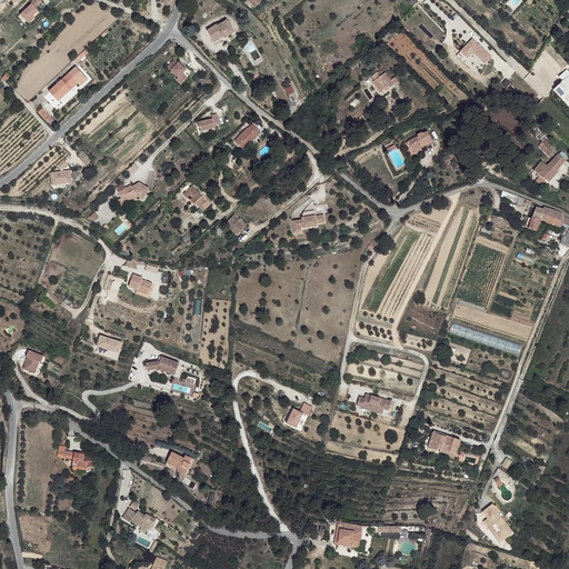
[(41,1),(40,0),(31,0),(29,3),(30,3),(20,15),(26,20),(32,15),(37,10),(35,8),(41,1)]
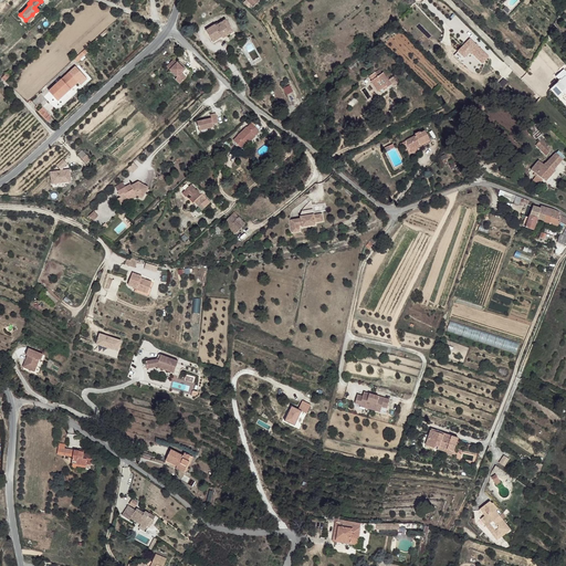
[(215,25),(206,31),(213,43),(222,38),(221,35),(231,30),(226,21),(216,27),(215,25)]
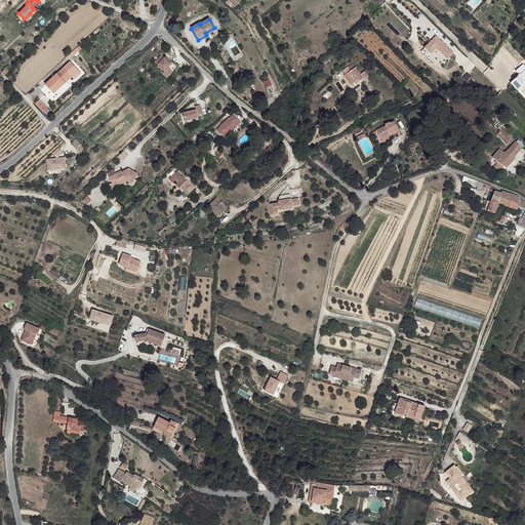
[(214,28),(205,33),(206,35),(207,36),(216,30),(214,28)]
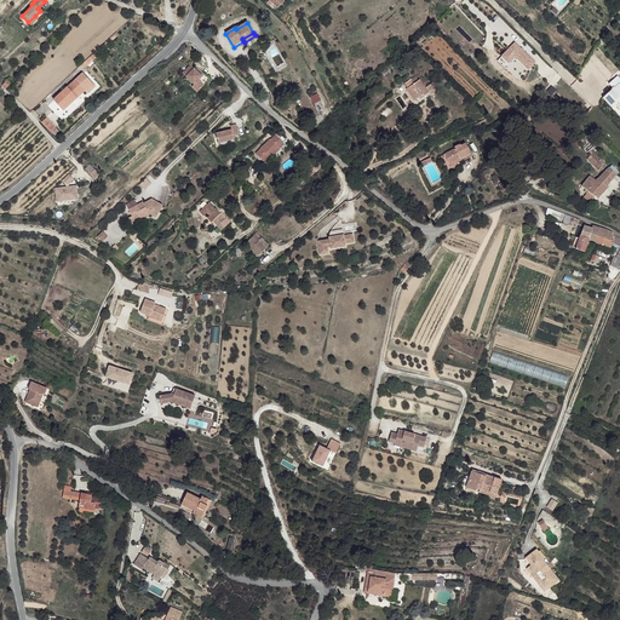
[(500,56),(509,64),(515,58),(528,70),(535,62),(515,41),(500,56)]
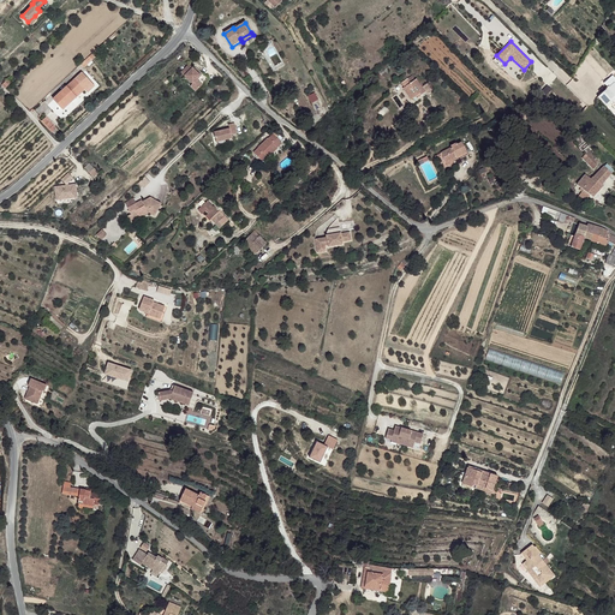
[(189,87),(195,91),(201,85),(196,81),(199,77),(187,65),(181,71),(185,75),(193,83),(191,85),(189,87)]
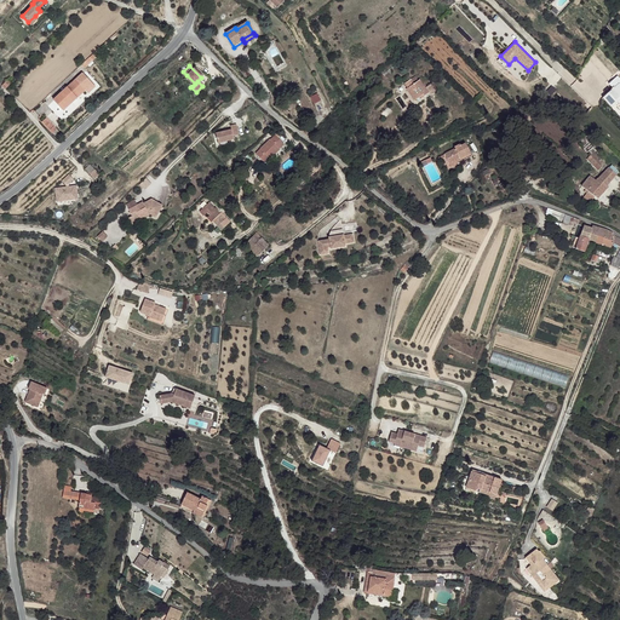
[(82,72),(74,80),(84,90),(85,90),(92,82),(82,72)]
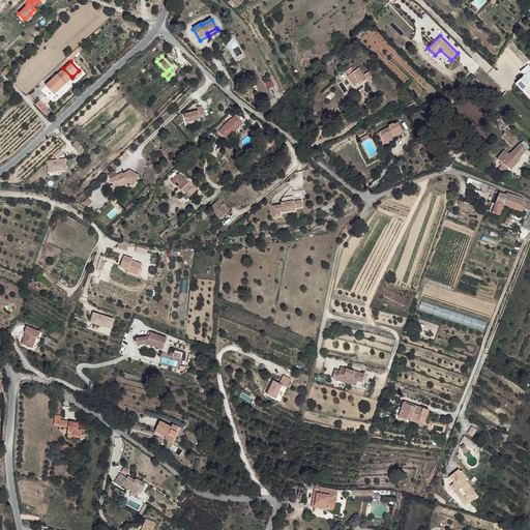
[(156,66),(165,74),(167,71),(159,64),(156,66)]
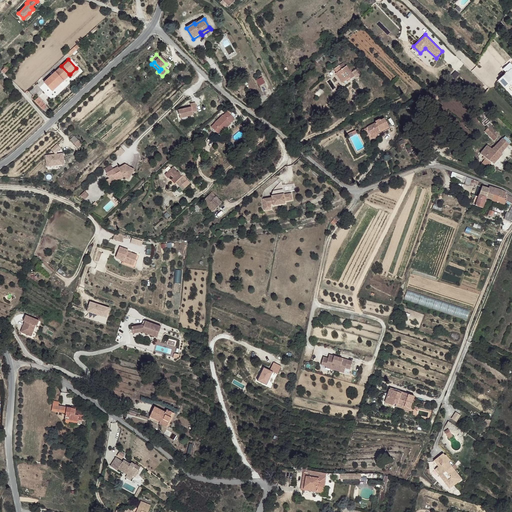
[(166,64),(163,67),(167,71),(172,66),(168,62),(166,64)]
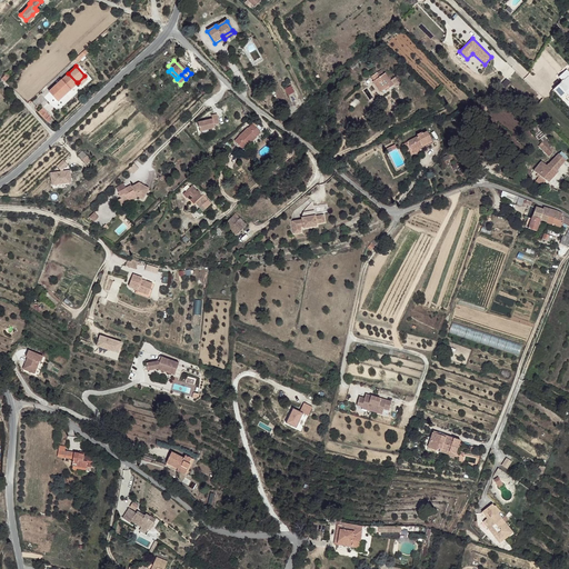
[(568,71),(566,69),(558,76),(562,80),(552,89),(559,98),(568,89),(568,71)]
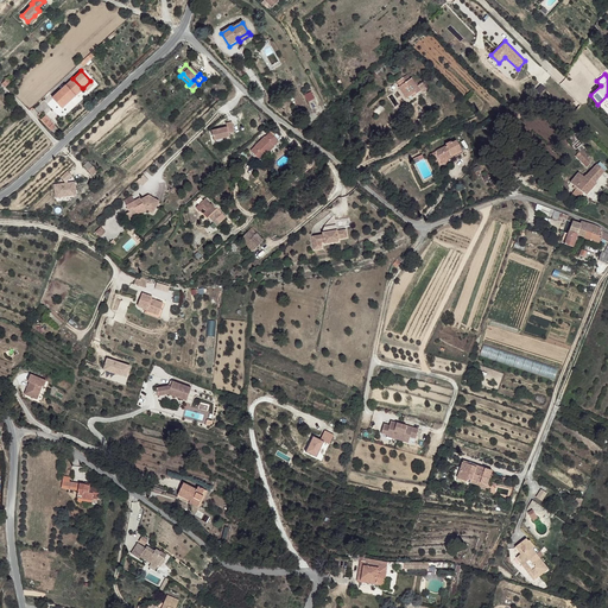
[(401,88),(400,89),(401,92),(415,81),(413,80),(411,81),(409,76),(398,83),(401,88)]
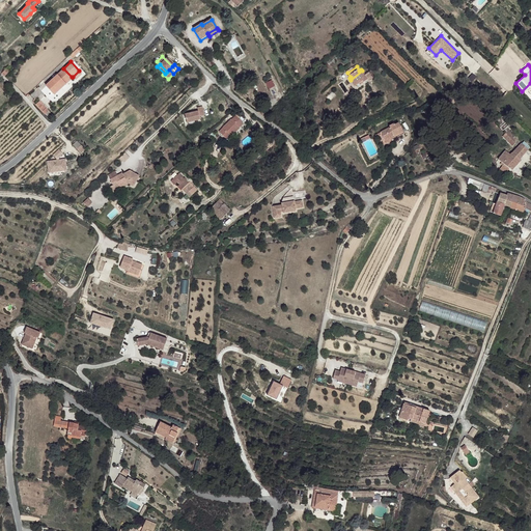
[(63,68),(46,85),(54,94),(72,77),(63,68)]
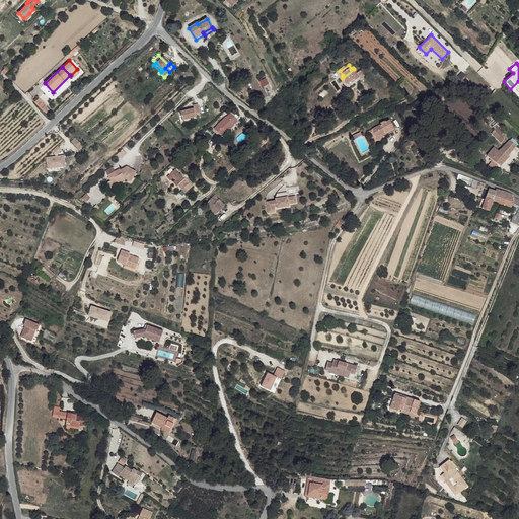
[(354,69),(343,78),(349,85),(354,82),(356,81),(357,82),(361,80),(354,69)]
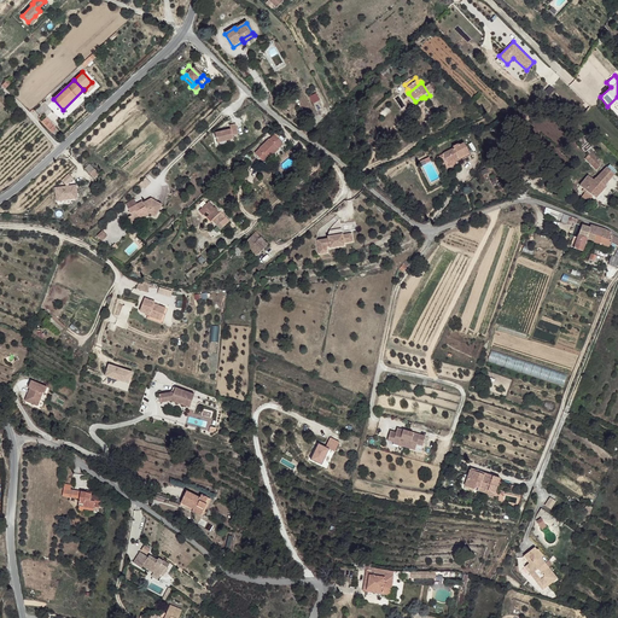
[(309,97),(313,104),(320,100),(316,93),(309,97)]
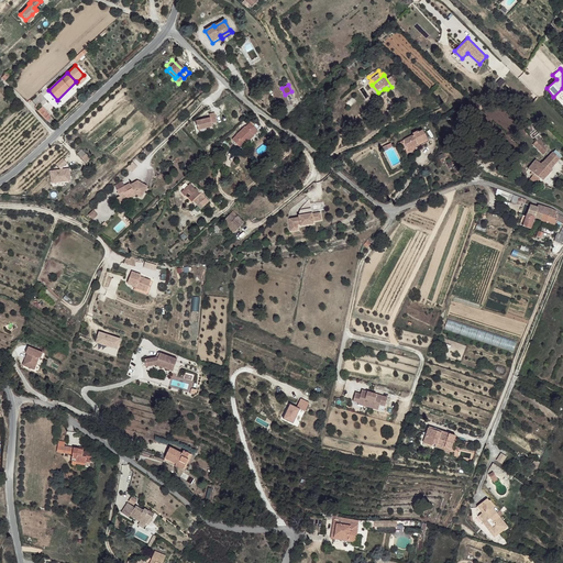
[(42,108),(39,111),(47,121),(51,119),(48,117),(50,116),(42,108)]
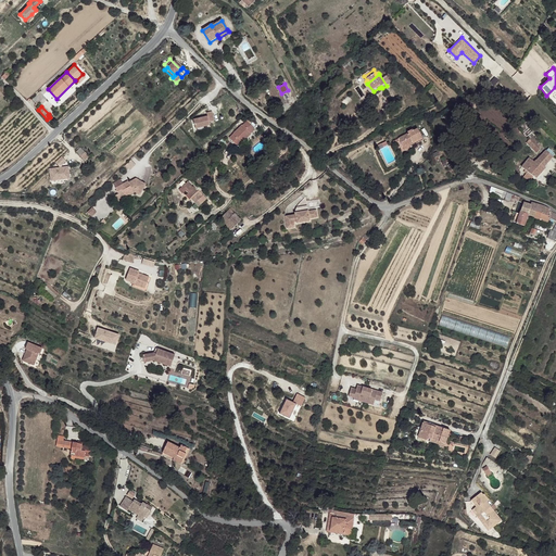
[(194,121),(197,128),(211,125),(210,122),(214,121),(212,112),(206,113),(207,116),(194,121)]
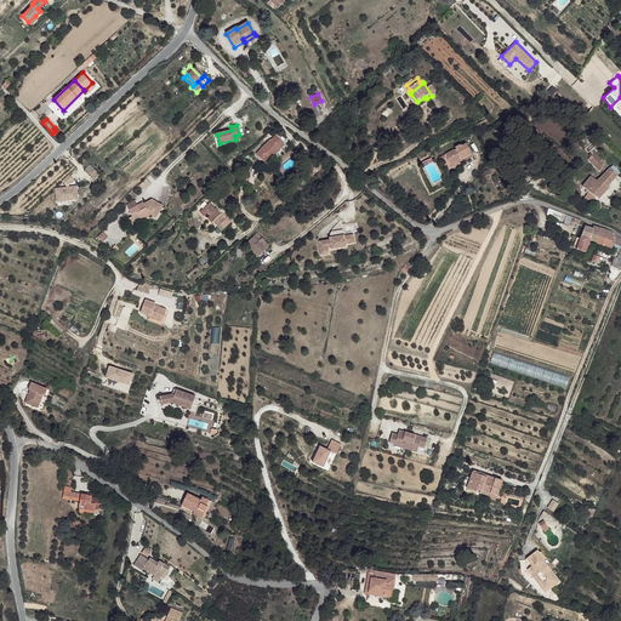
[(260,149),(255,154),(263,164),(268,159),(279,151),(278,149),(283,144),(274,136),(269,141),(268,141),(258,149),(260,149)]
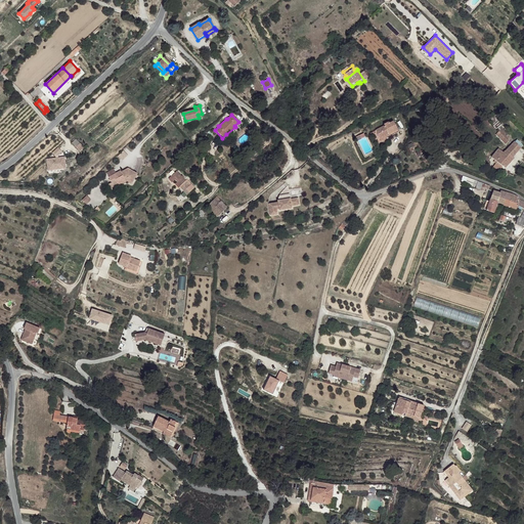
[(386,128),(378,132),(382,140),(390,136),(391,139),(400,134),(395,124),(391,126),(391,124),(386,127),(386,128)]
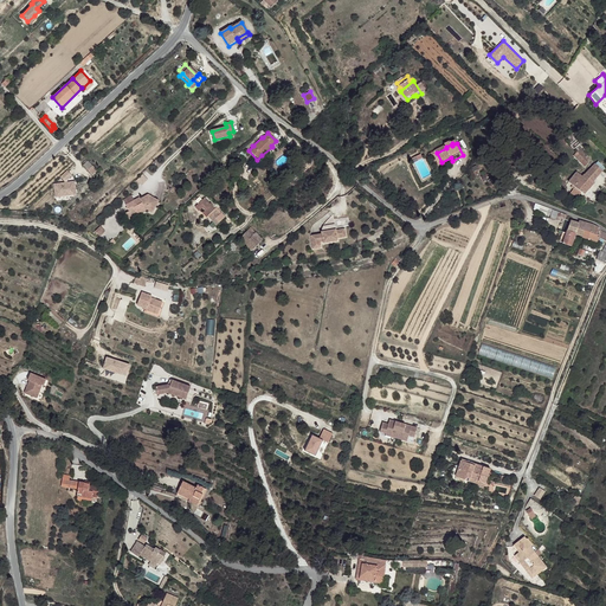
[(579,155),(575,159),(584,167),(587,163),(579,155)]
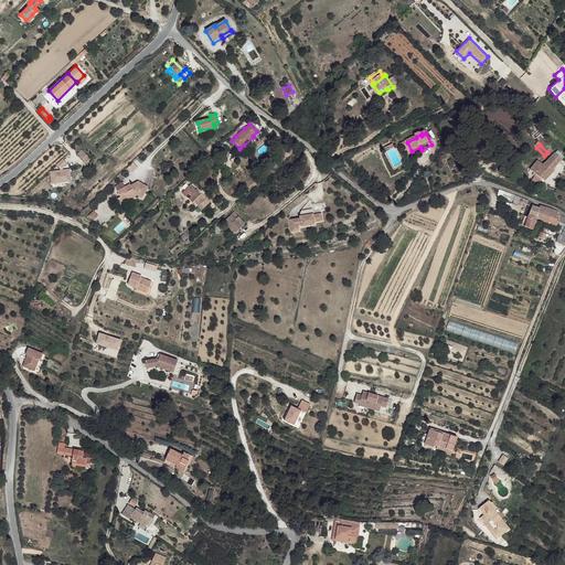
[(84,152),(80,156),(86,163),(91,160),(84,152)]
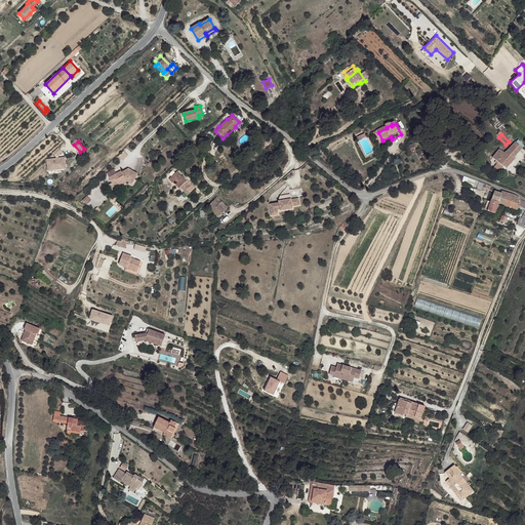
[(497,151),(491,158),(495,161),(493,162),(495,164),(497,162),(498,163),(506,168),(515,158),(514,157),(519,151),(512,145),(505,154),(499,149),(497,151)]
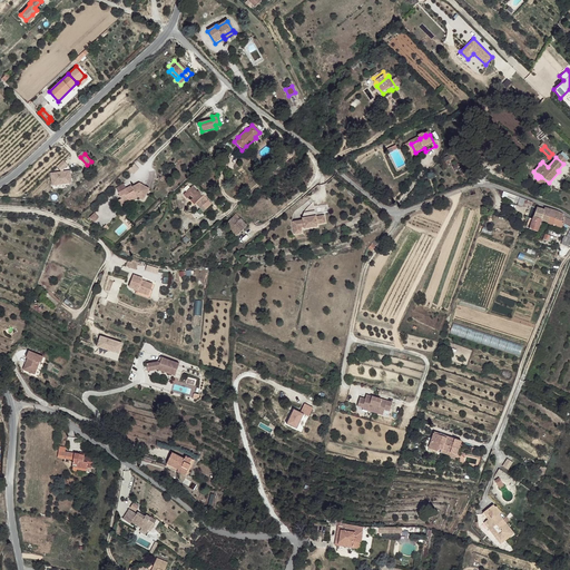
[(128,190),(119,195),(123,200),(124,202),(128,199),(130,204),(139,199),(139,198),(145,202),(151,190),(141,185),(134,189),(129,193),(128,190)]
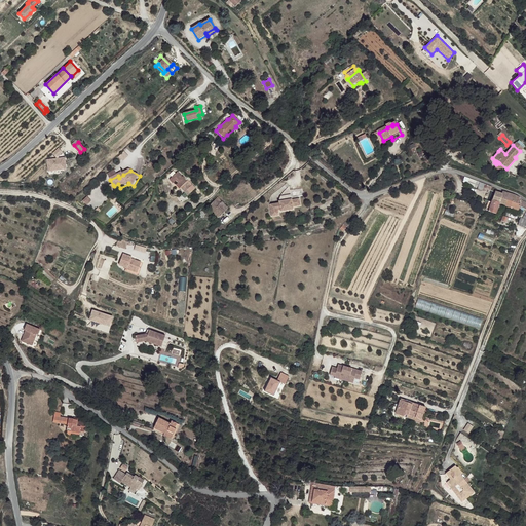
[(108,176),(110,180),(117,176),(115,172),(108,176)]
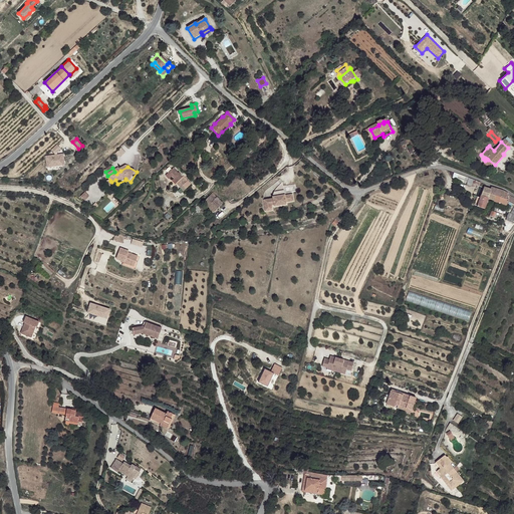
[(171,168),(166,173),(169,177),(171,176),(173,178),(172,179),(176,182),(181,178),(180,176),(181,175),(178,172),(177,172),(174,169),(173,170),(171,168)]
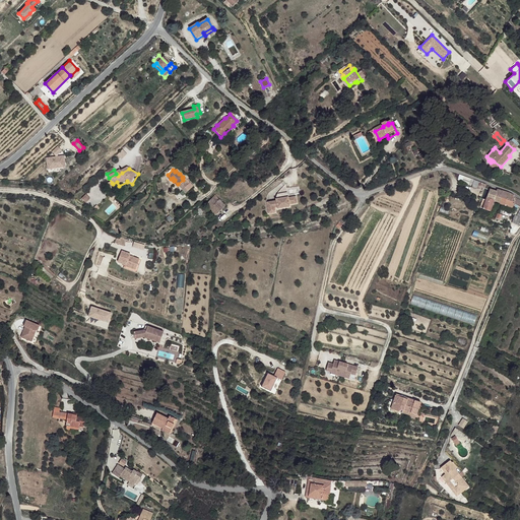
[(462,183),(483,191),(485,184),(464,177),(462,183)]
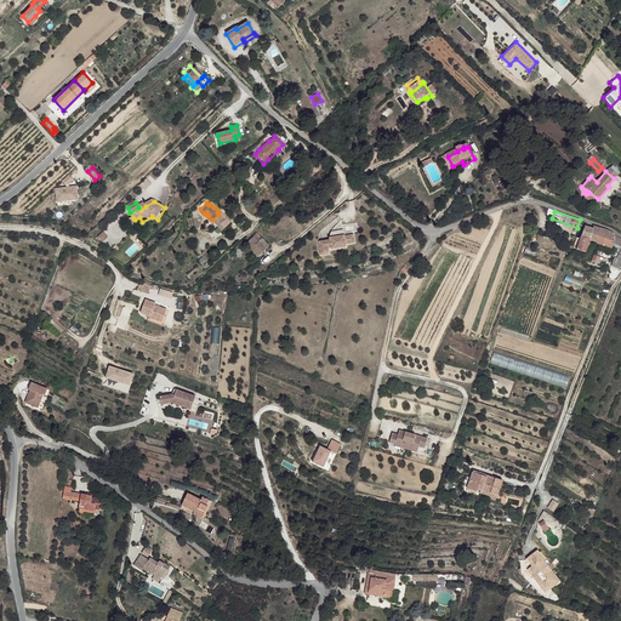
[(218,215),(212,220),(217,226),(221,222),(224,220),(220,214),(218,215)]
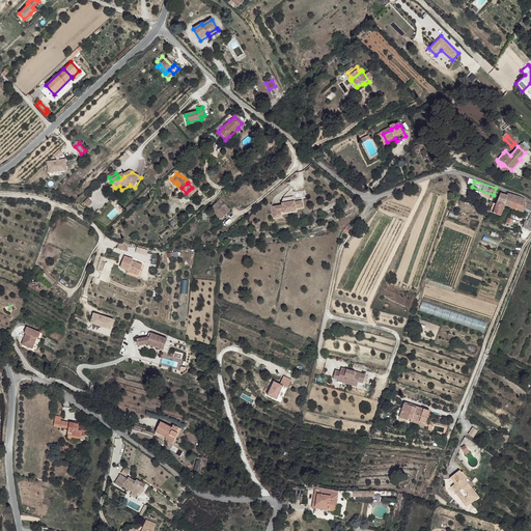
[(114,187),(111,189),(114,194),(121,190),(119,186),(115,188),(114,187)]
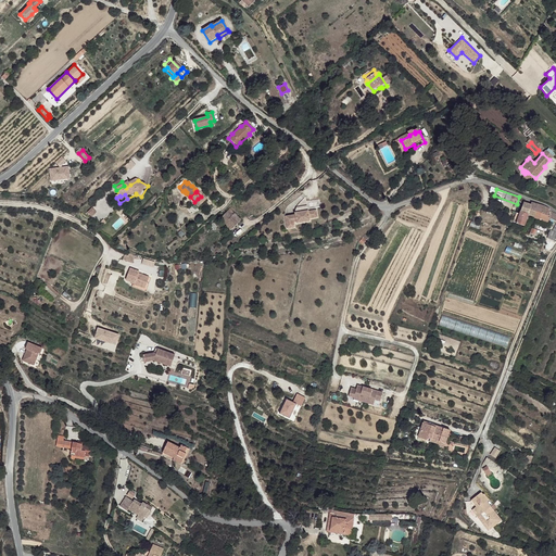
[(523,202),(521,212),(528,215),(533,217),(535,213),(539,205),(531,203),(530,205),(523,202)]
